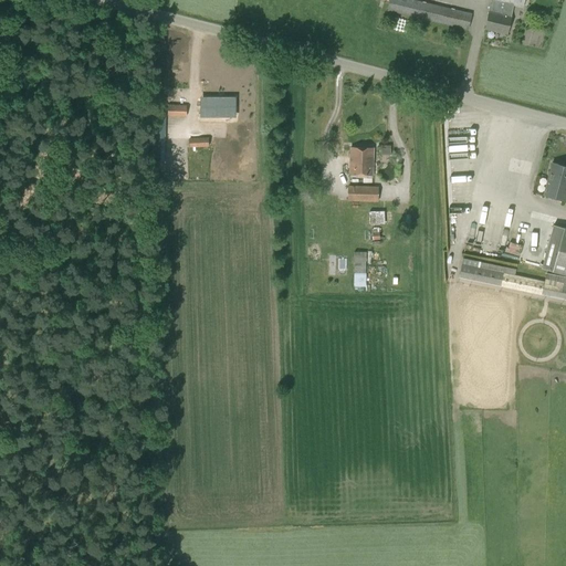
[(472,13),(413,0),(389,0),(387,11),(468,30),(472,13)]
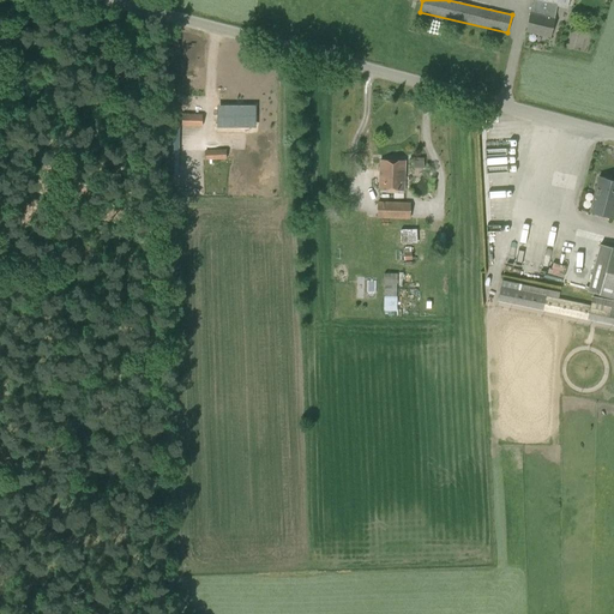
[(567,0),(533,0),(525,31),(551,37),(554,19),(554,18),(558,5),(567,7),(567,0)]
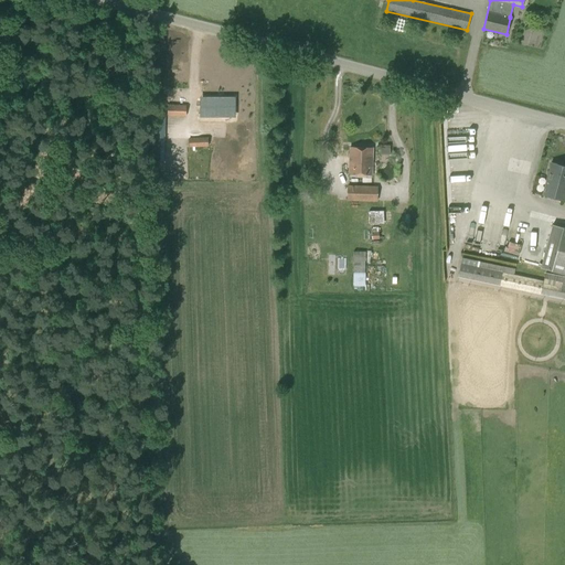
[(200,107),(200,117),(228,117),(228,107),(235,107),(235,97),(203,97),(203,107),(200,107)]
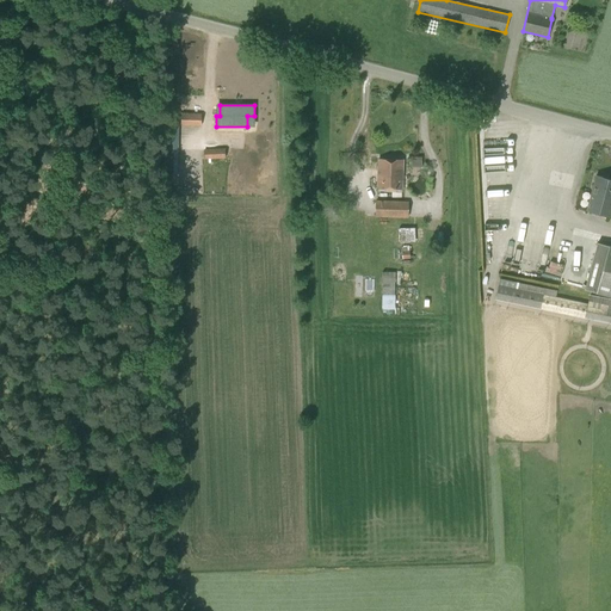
[(180,125),(201,125),(202,115),(181,113),(180,125)]
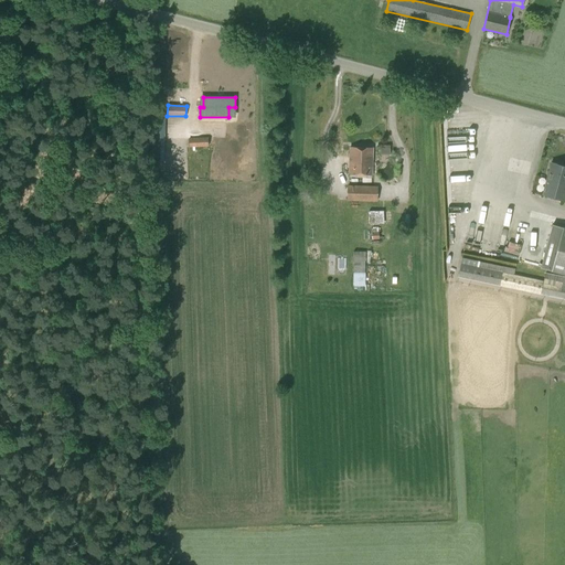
[(164,161),(166,115),(152,115),(152,161),(164,161)]
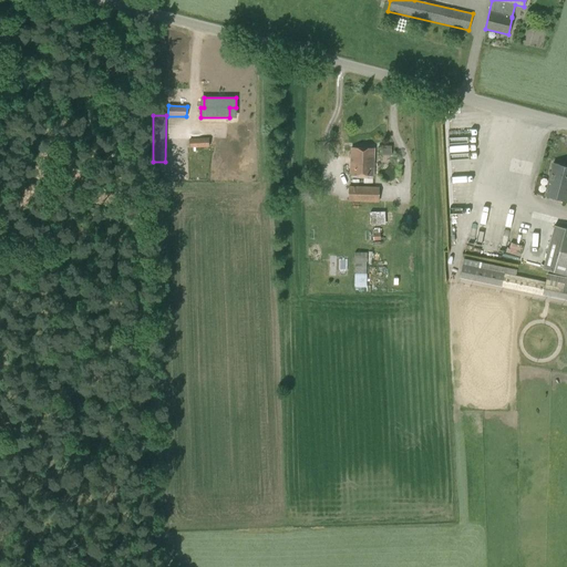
[(189,147),(208,147),(208,137),(189,138),(189,147)]
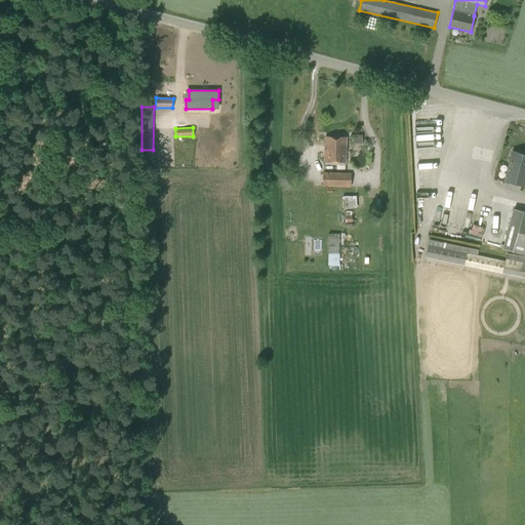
[(355,134),(355,143),(363,144),(363,134),(355,134)]
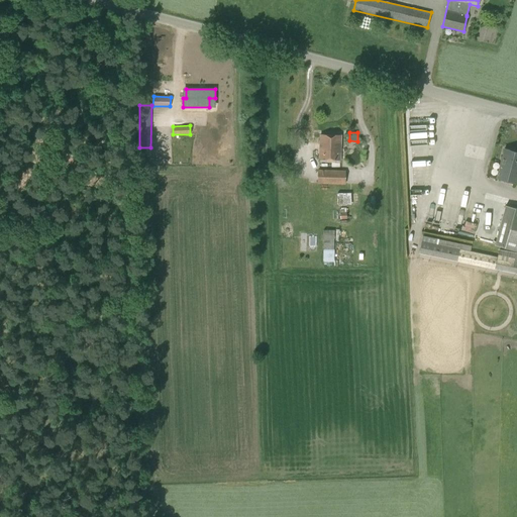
[(340,135),(320,134),(319,160),(339,160),(340,135)]
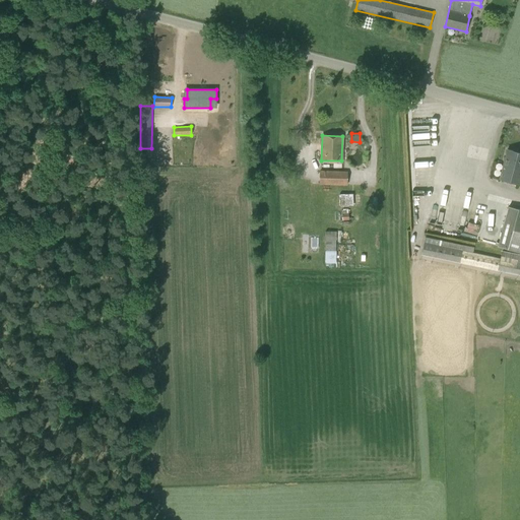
[(509,182),(517,152),(507,149),(499,179),(509,182)]
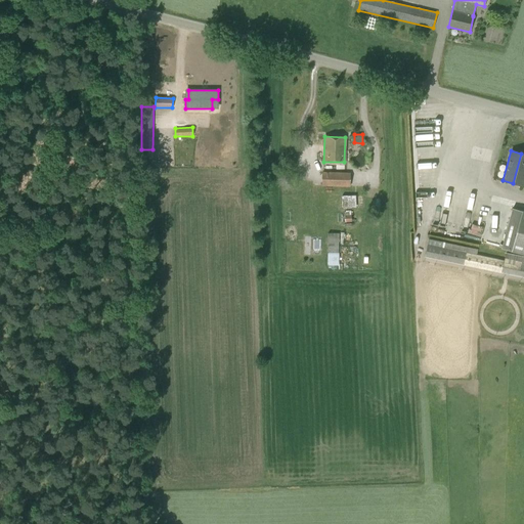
[(523,184),(523,154),(521,154),(513,183),(523,186),(523,184)]
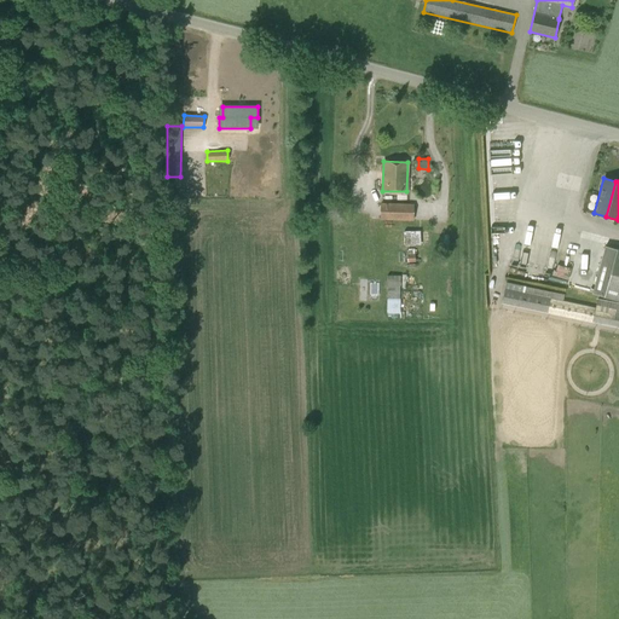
[(380,220),(414,221),(414,203),(380,203),(380,220)]
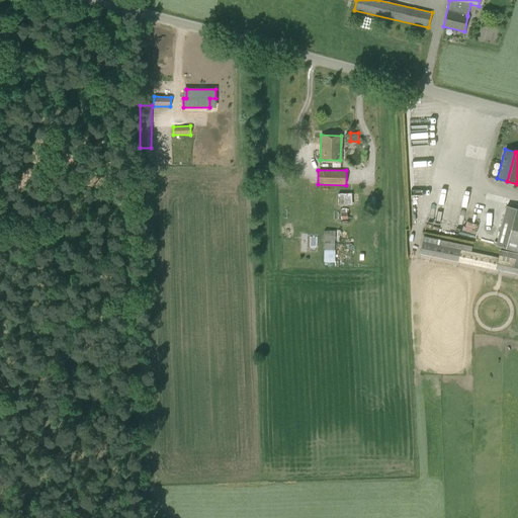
[(352,204),(352,192),(339,193),(339,204),(352,204)]
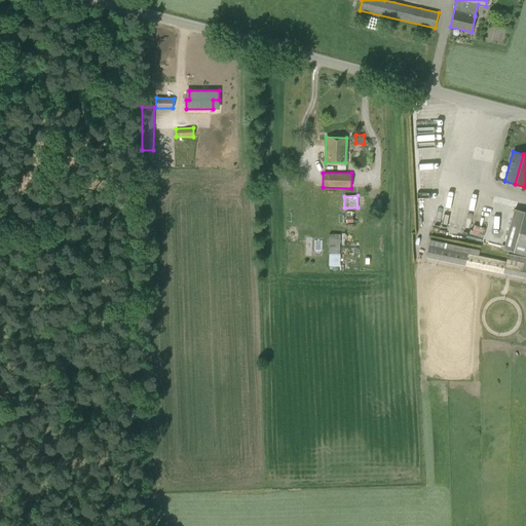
[(525,256),(525,212),(514,209),(502,250),(525,256)]
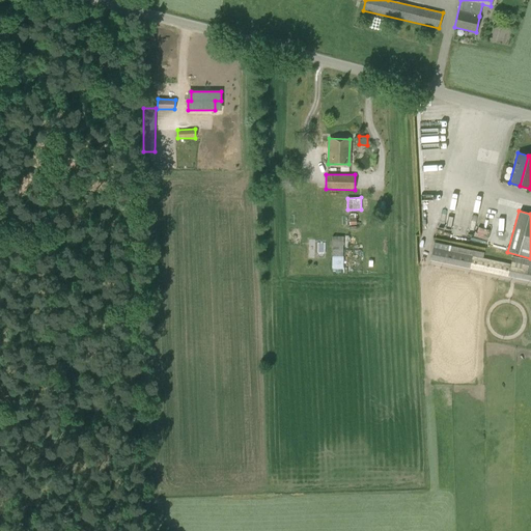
[(343,269),(343,236),(332,236),(331,269),(343,269)]
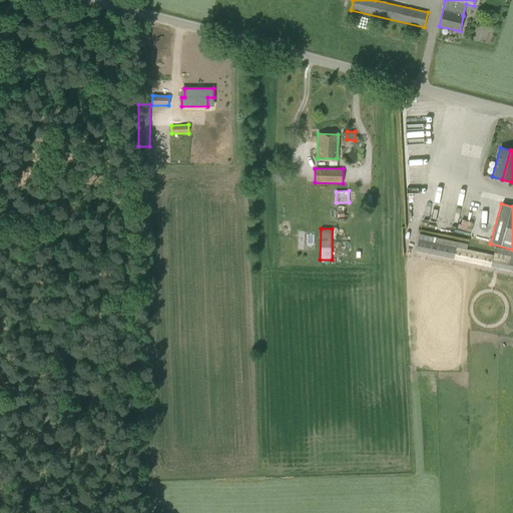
[(512,250),(495,247),(494,249),(420,233),(416,251),(512,272),(512,250)]
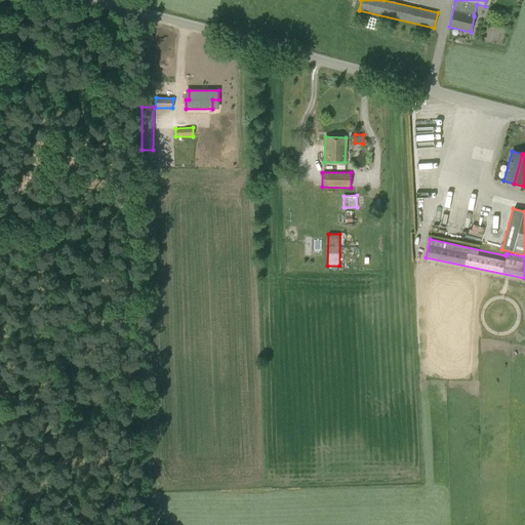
All buildings are outlined.
